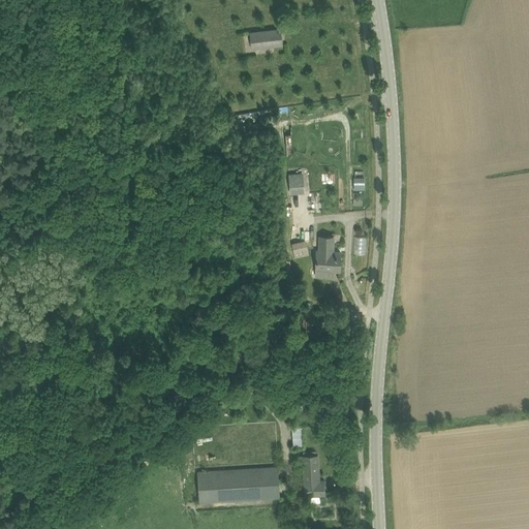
[(253,49),(284,44),(282,28),(251,32),(253,49)]
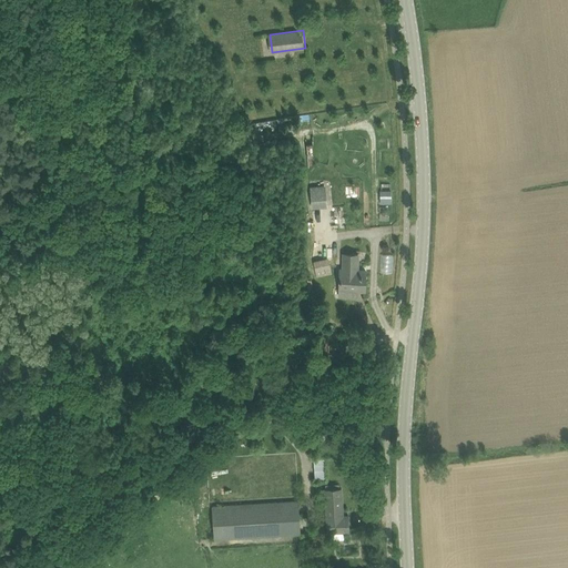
[(312,208),(316,206),(327,205),(325,185),(311,186),(311,190),(312,208)]
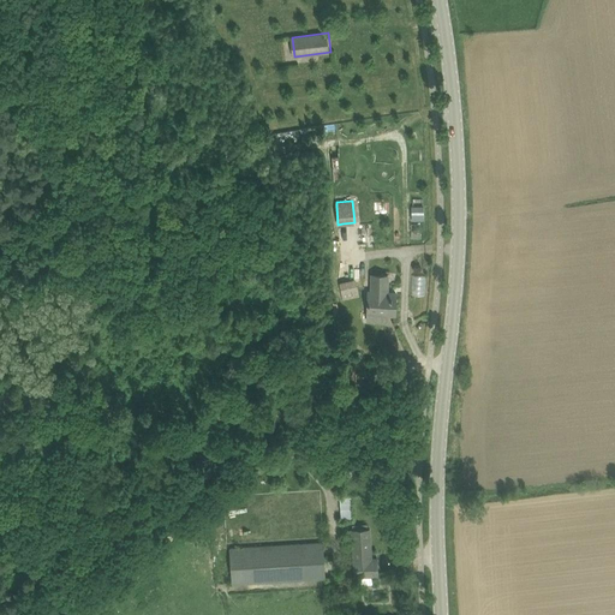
[(424,207),(412,207),(412,218),(424,218),(424,207)]
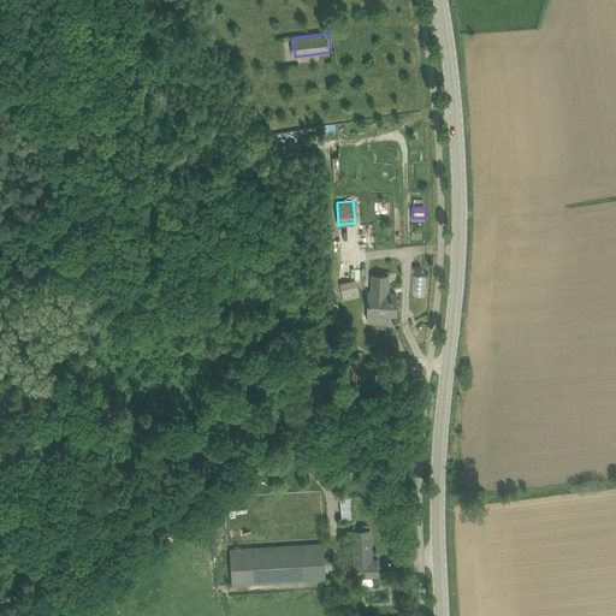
[(388,313),(395,313),(396,313),(397,298),(389,298),(389,292),(388,292),(389,276),(372,276),(371,291),(368,291),(367,321),(378,323),(388,323),(388,313)]
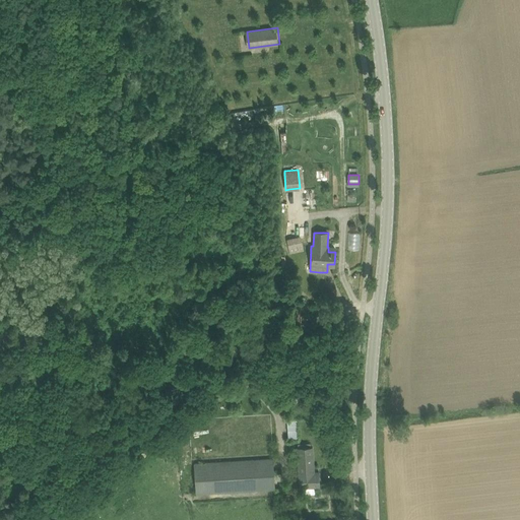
[(346,249),(359,249),(360,233),(347,233),(346,249)]
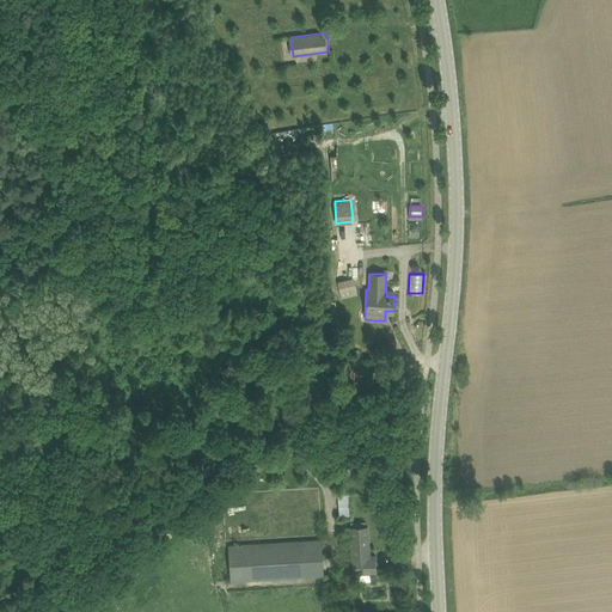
[(338,285),(340,291),(356,287),(355,281),(338,285)]
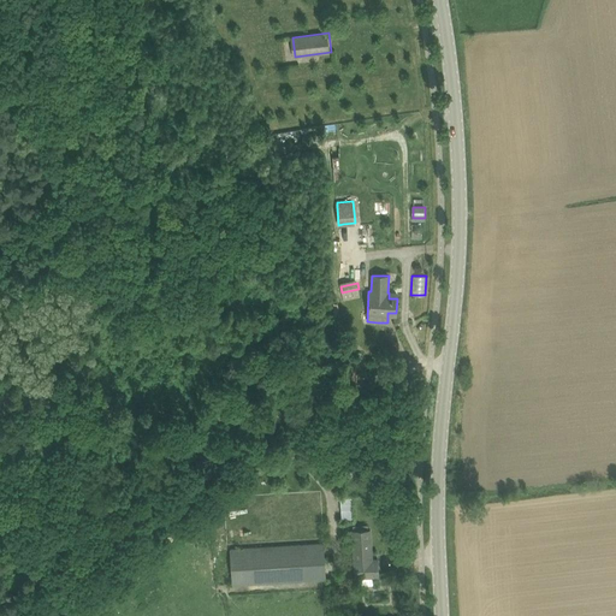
[(343,473),(351,478),(354,473),(345,468),(343,473)]
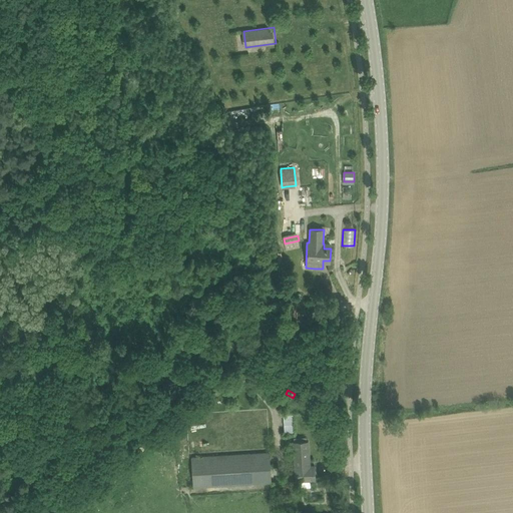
[(296,414),(285,414),(286,433),(296,432),(296,414)]
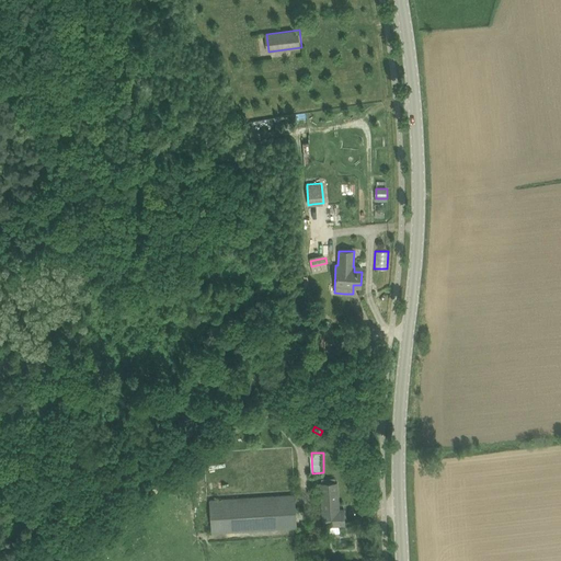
[(345,524),(344,511),(344,508),(339,508),(339,503),(338,482),(322,483),(323,511),(322,511),(323,526),(345,524)]
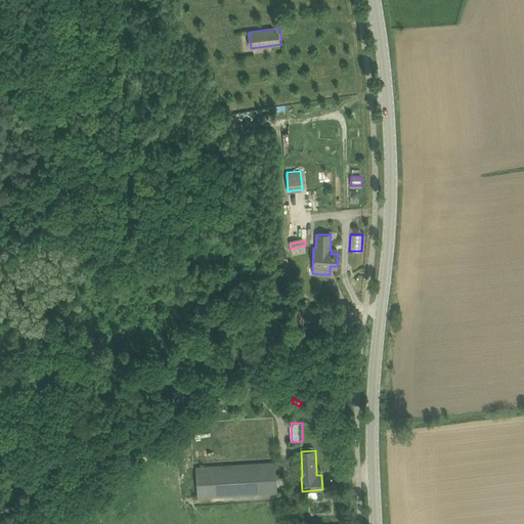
[(275,461),(195,467),(198,497),(278,492),(275,461)]
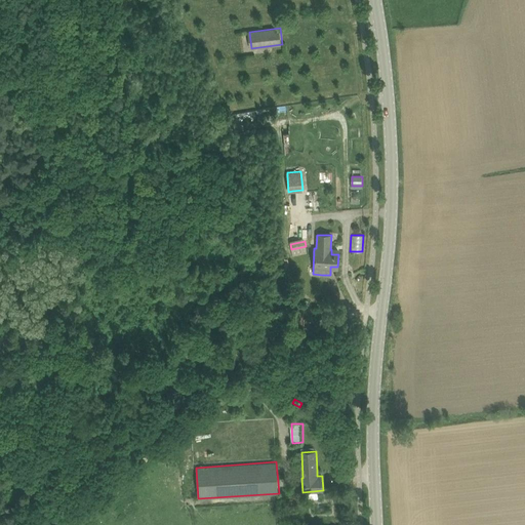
All buildings are outlined.
